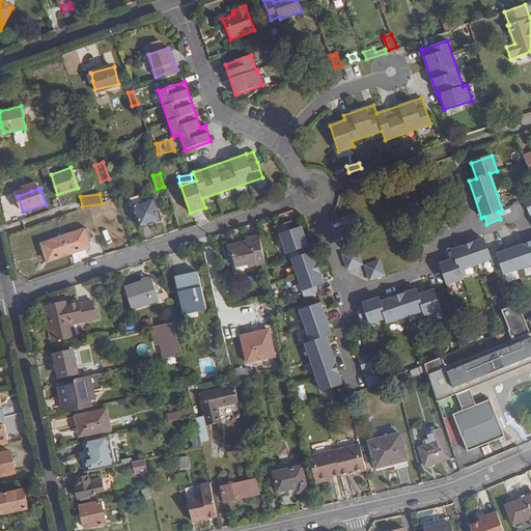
[(131,197),(133,204),(135,203),(142,202),(140,194),(131,197)]
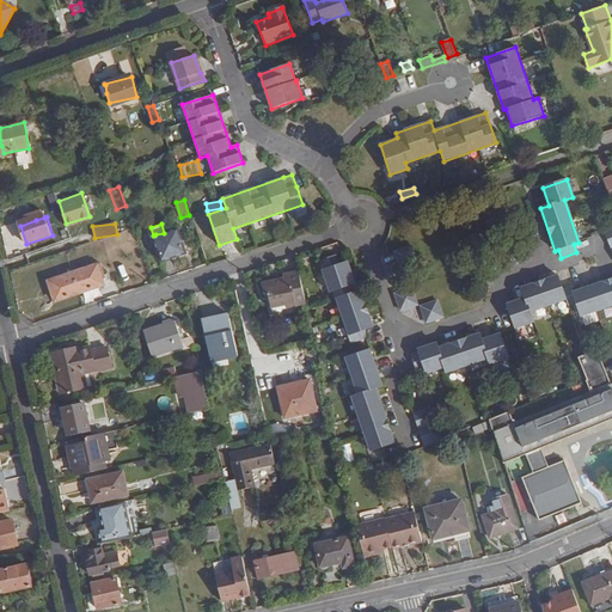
[(177,230),(155,234),(163,261),(183,256),(177,230)]
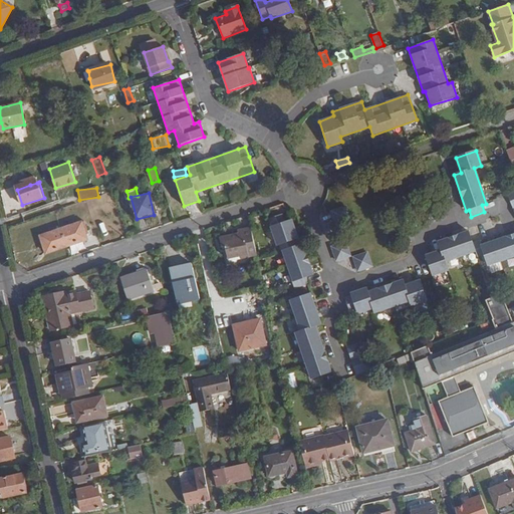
[(346,206),(330,211),(335,227),(351,222),(346,206)]
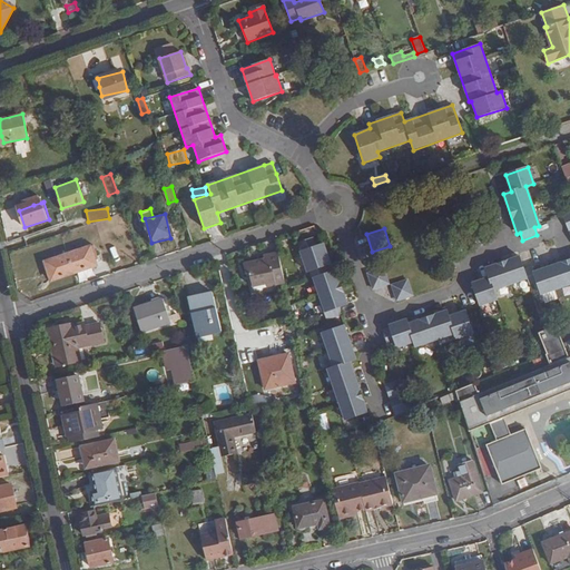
[(314,237),(297,243),(307,272),(310,271),(312,278),(314,277),(325,312),(324,313),(327,320),(342,315),(338,307),(347,304),(335,271),(327,273),(324,266),(330,264),(323,244),(317,246),(314,237)]
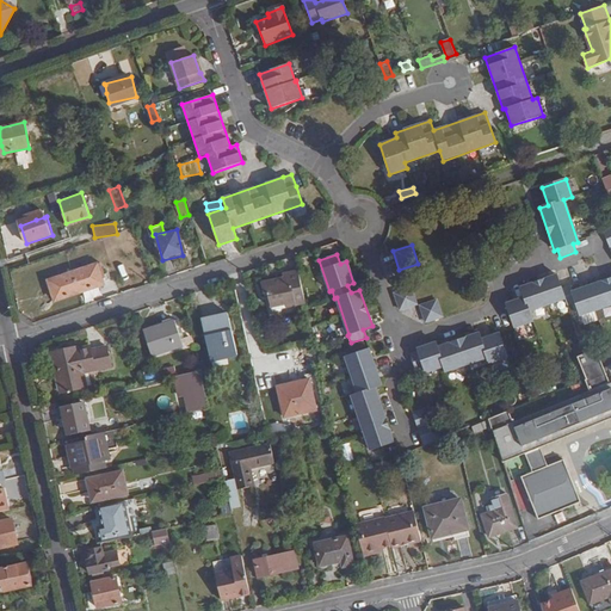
[(72,270),(80,295),(104,287),(96,261),(72,270)]
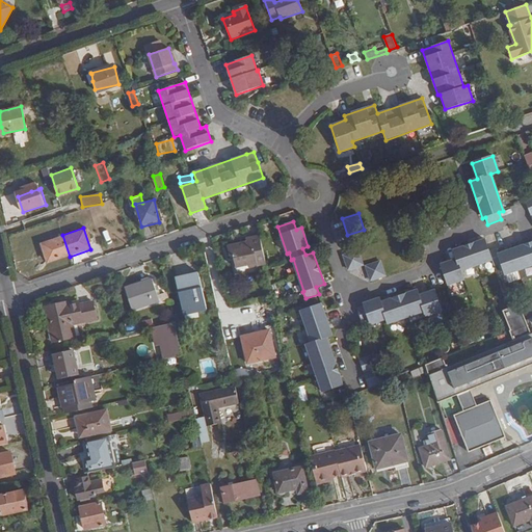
[(47,264),(70,257),(62,235),(40,242),(47,264)]
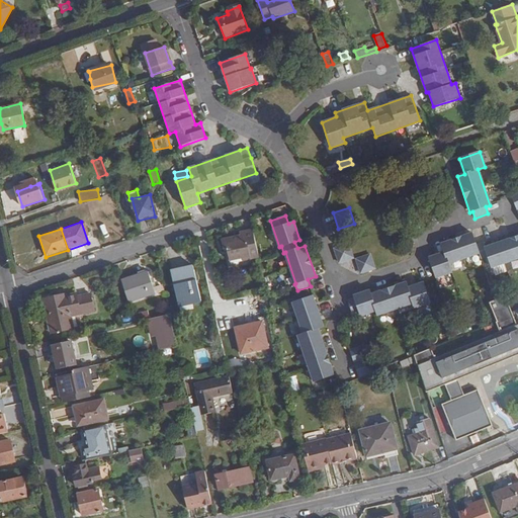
[(251,259),(258,257),(252,230),(239,233),(240,236),(221,240),(223,250),(227,249),(230,260),(242,257),(250,256),(251,259)]
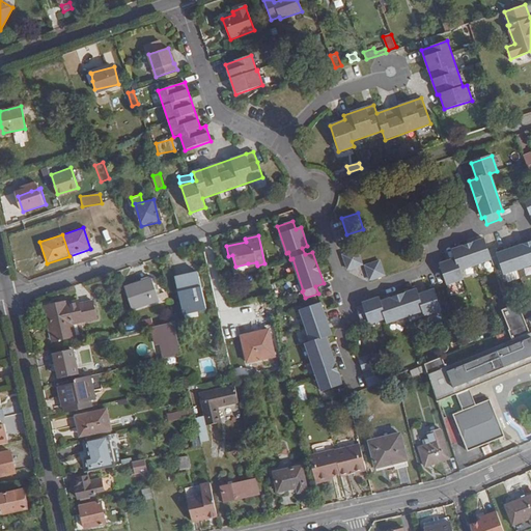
[(440,264),(447,284),(464,279),(460,270),(491,259),(493,264),(499,262),(503,274),(530,263),(530,242),(498,254),(496,249),(488,251),(484,240),(452,251),(455,259),(440,264)]
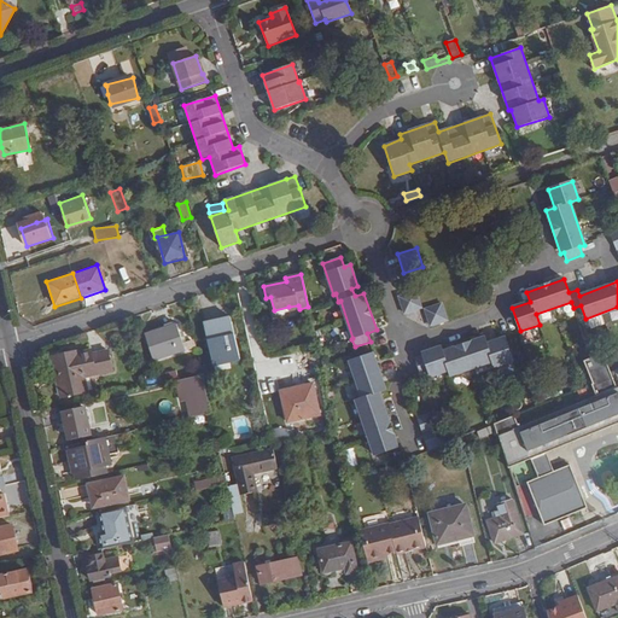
[(404,315),(424,309),(417,290),(397,297),(404,315)]
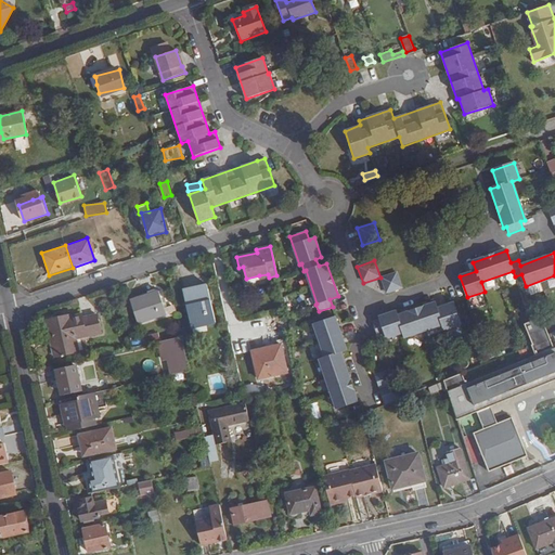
[(397,272),(381,278),(386,295),(403,288),(397,272)]
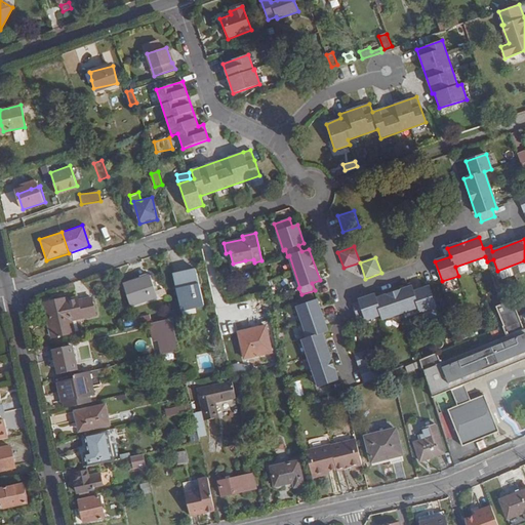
[(193,301),(194,307),(203,305),(195,270),(173,275),(179,305),(193,301)]
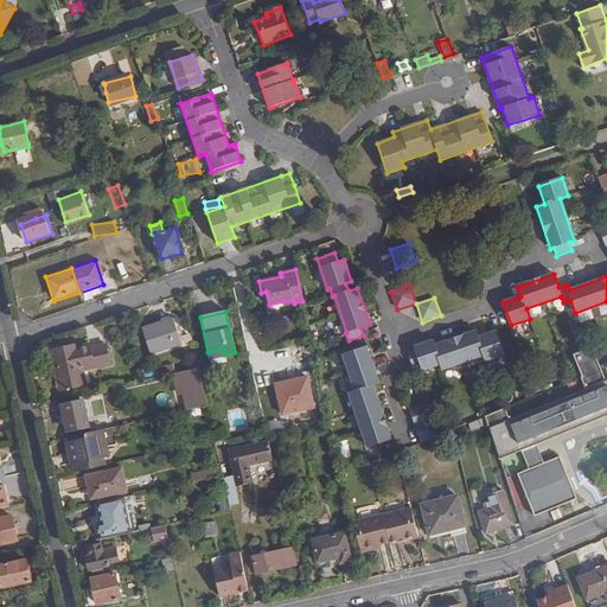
[(172,319),(144,328),(152,352),(179,344),(172,319)]
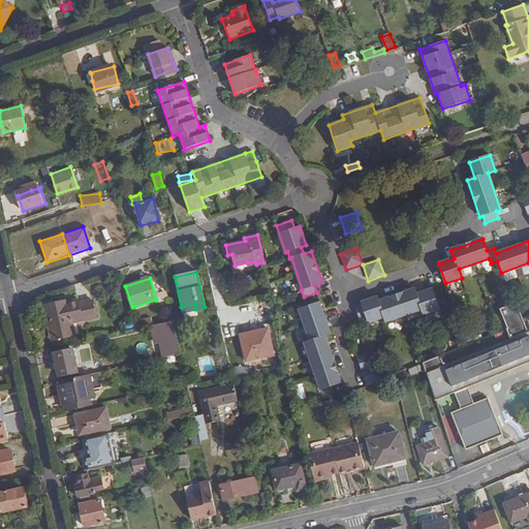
[(363,305),(355,307),(360,321),(367,318),(368,322),(384,316),(386,321),(422,310),(423,314),(439,309),(432,289),(416,294),(414,288),(379,301),(377,297),(362,303),(363,305)]
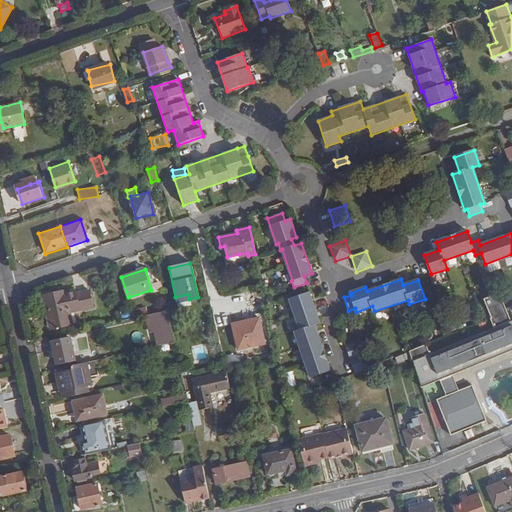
[(65,291),(43,296),(51,329),(72,324),(70,313),(93,307),(89,291),(76,293),(75,290),(65,292),(65,291)]
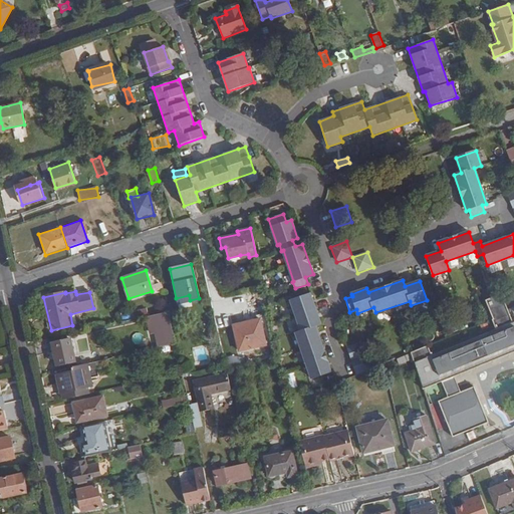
[(310,293),(290,301),(301,331),(295,333),(311,378),(331,371),(315,326),(320,324),(310,293)]
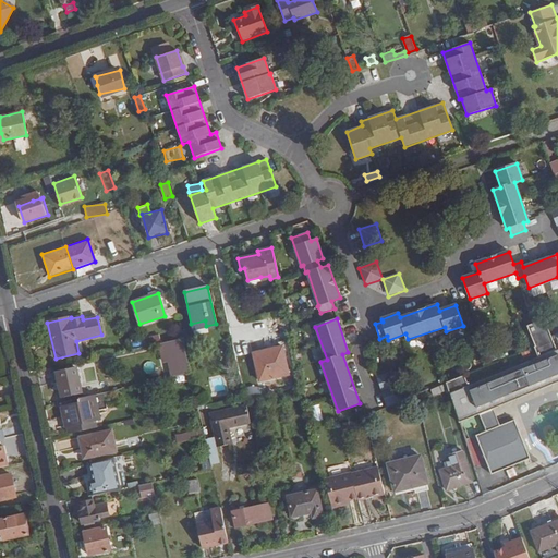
[(538,356),(485,379),(482,380),(495,409),(550,386),(557,383),(557,349),(557,350),(544,319),(528,326),(535,346),(534,347),(538,356)]
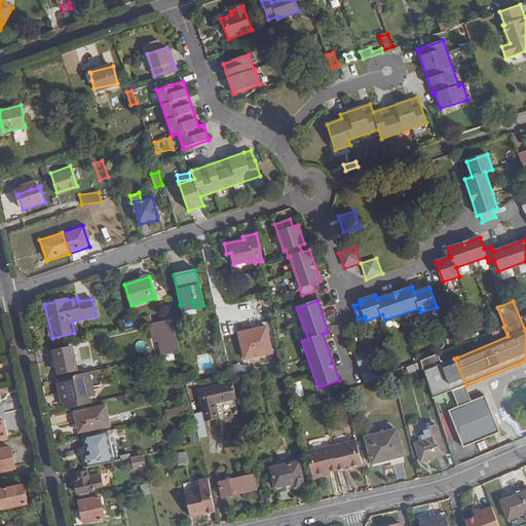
[(182,310),(194,307),(193,302),(180,305),(182,310)]
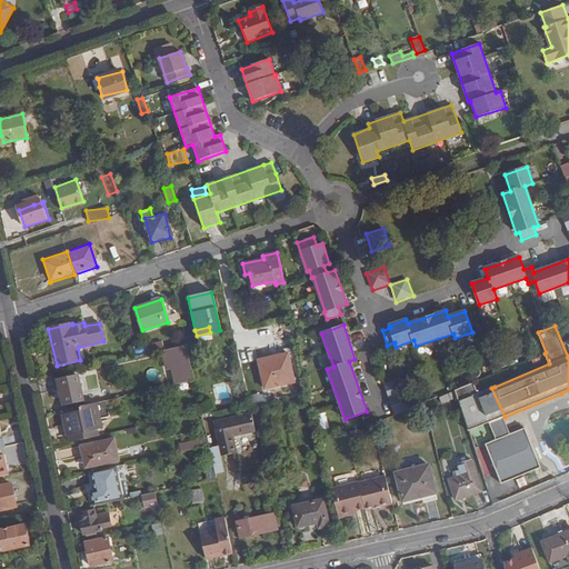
[(146,346),(148,353),(163,350),(161,341),(146,346)]
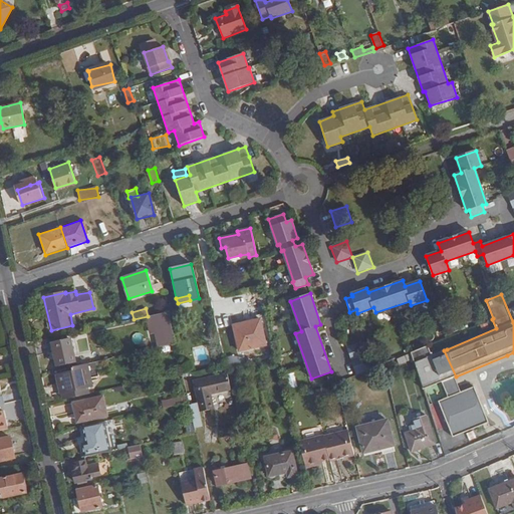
[(170,317),(169,311),(155,314),(156,320),(160,319),(170,317)]
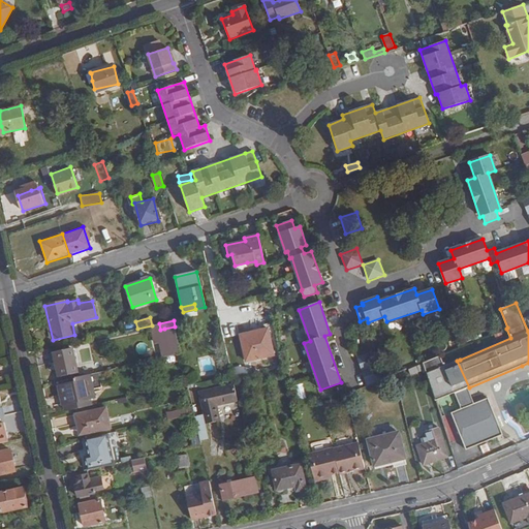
[(175,327),(164,329),(170,356),(181,353),(175,327)]
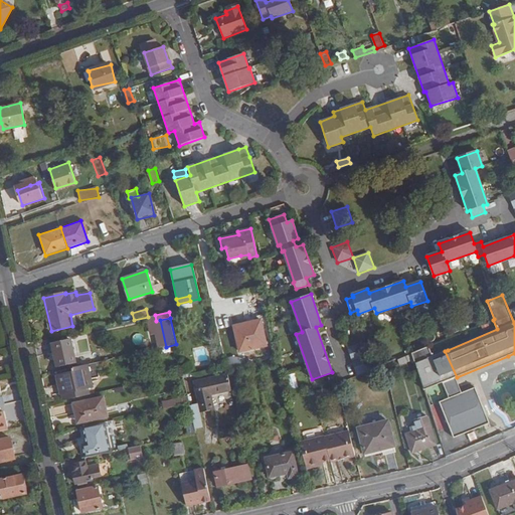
[(261,320),(233,327),(239,352),(267,345),(261,320)]
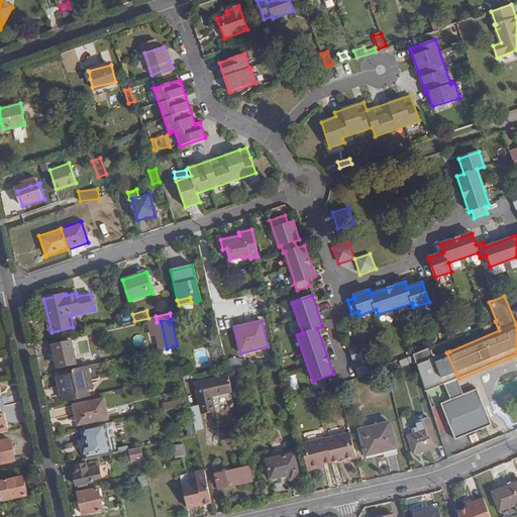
[(71,341),(53,345),(57,367),(76,363),(71,341)]
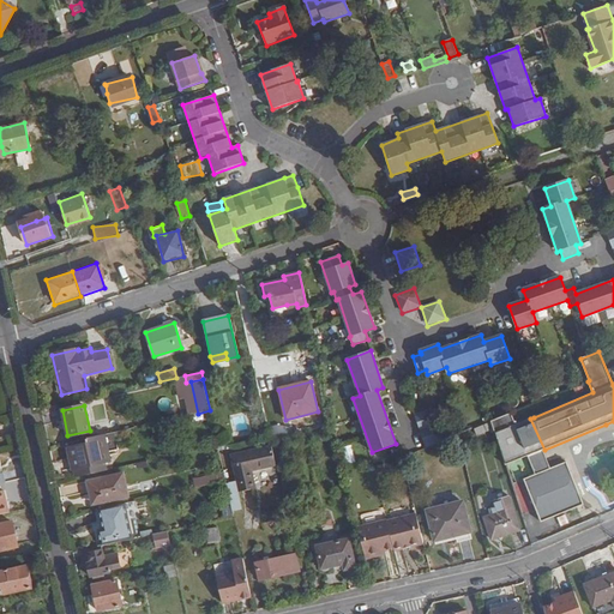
[(426,447),(443,440),(431,409),(415,415),(426,447)]
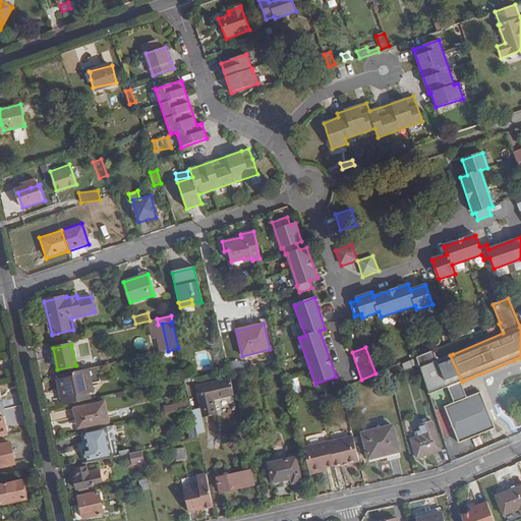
[(416,357),(429,395),(448,388),(454,403),(445,407),(459,443),(480,435),(485,432),(496,428),(480,392),(469,397),(467,398),(464,390),(461,383),(450,355),(438,360),(433,350),(416,357)]
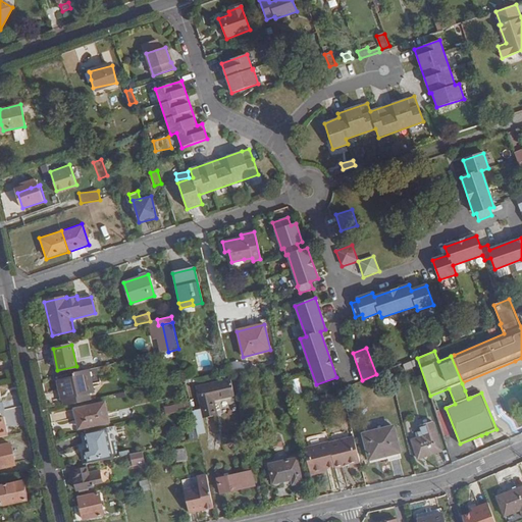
[(462,383),(463,382),(451,356),(462,383)]
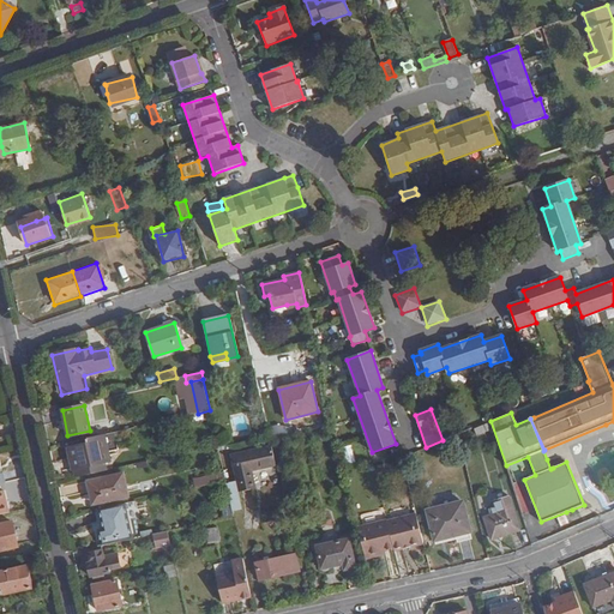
[(106,434),(122,431),(121,423),(100,428),(101,435),(106,434)]
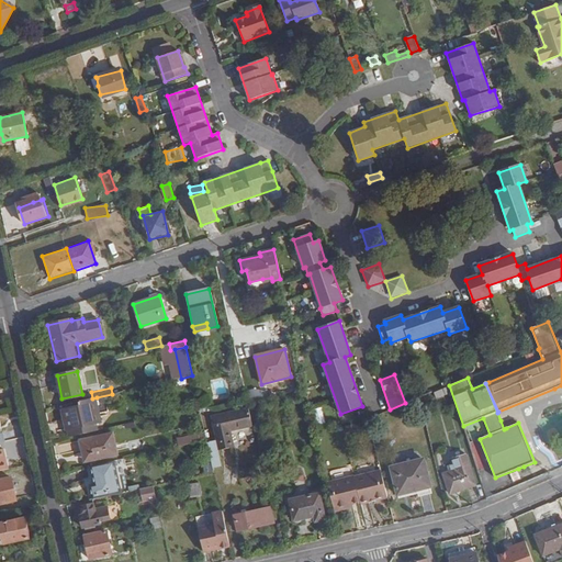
[(445,396),(442,390),(422,398),(425,405),(445,396)]
